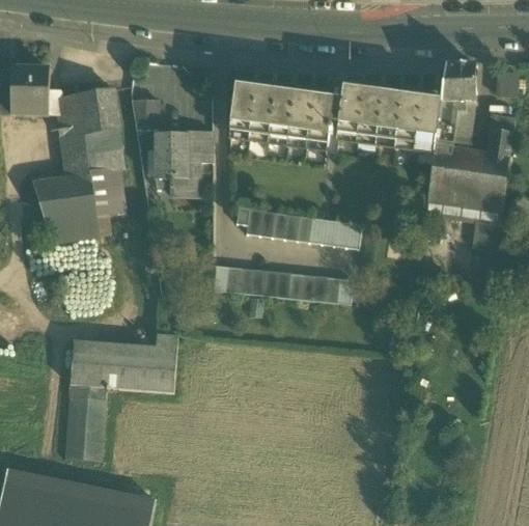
[(474,63),(445,64),(440,101),(440,103),(458,102),(475,102),(474,63)]
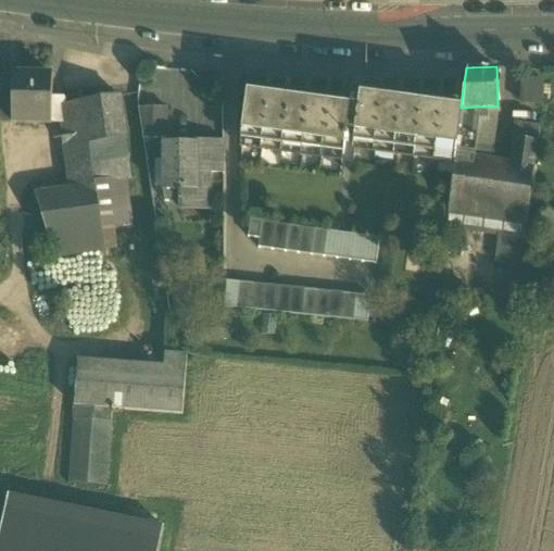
[(11,73),(0,73),(0,117),(11,119),(11,73)]
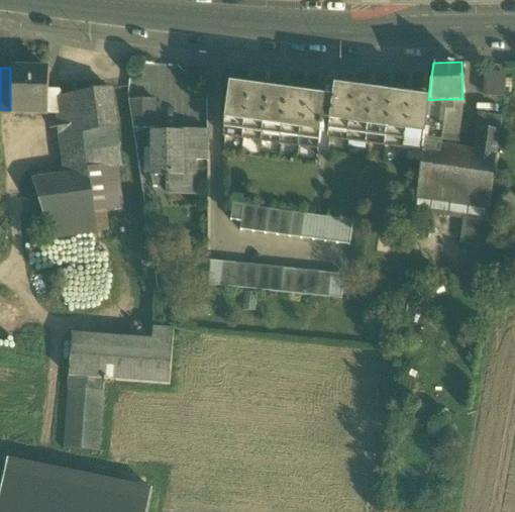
[(45,68),(10,68),(10,110),(45,111),(45,68)]
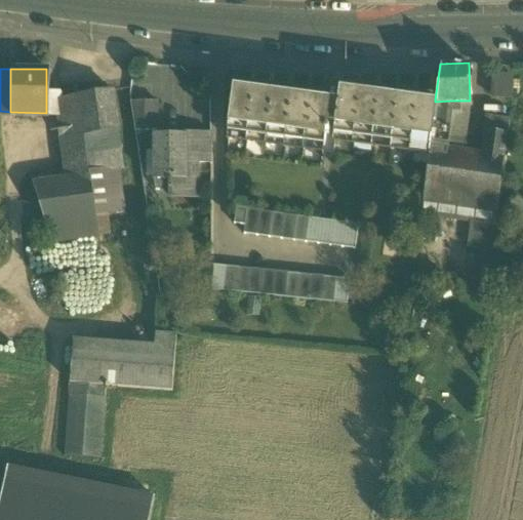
[(490,93),(512,94),(513,69),(491,69),(490,93)]
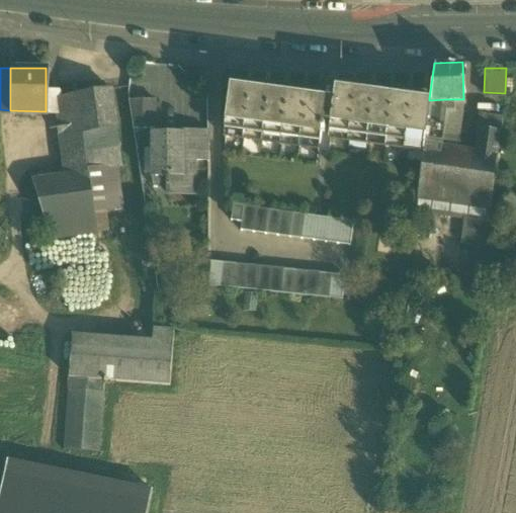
[(429,98),(336,85),(336,81),(325,80),(323,96),(319,127),(423,142),(429,100),(429,98)]
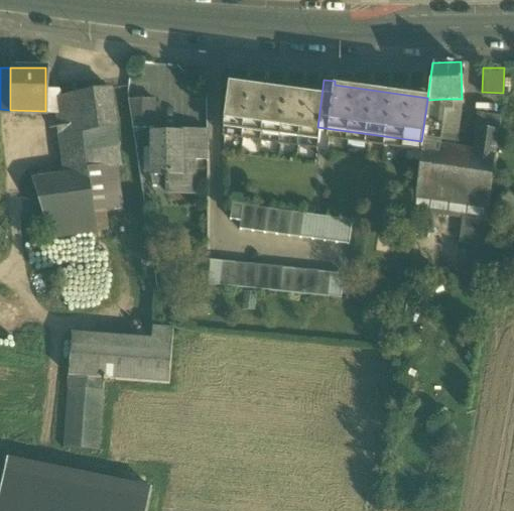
[(72,84),(58,86),(59,93),(76,91),(75,82),(71,83),(72,84)]
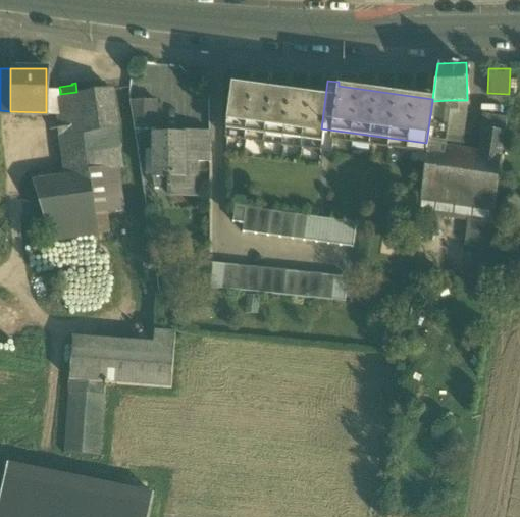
[(325,97),(230,84),(224,128),(319,142),(321,128),(325,97)]
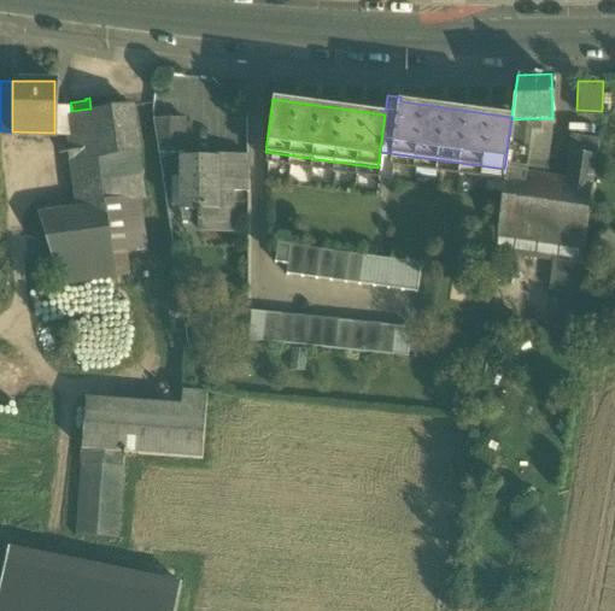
[(71,111),(64,112),(77,206),(37,215),(52,260),(63,280),(113,270),(111,251),(103,199),(135,194),(144,193),(130,101),(71,111)]
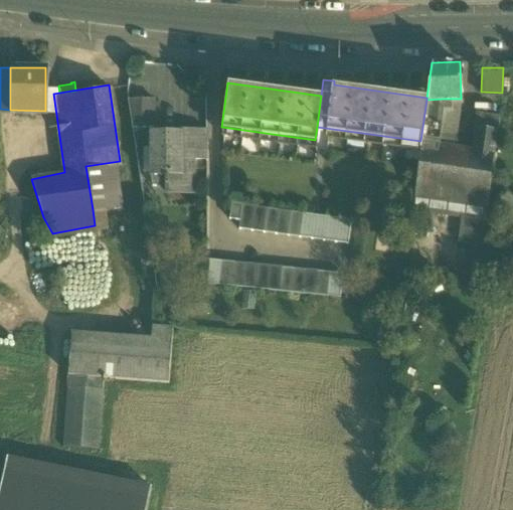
[(153,97),(127,97),(131,125),(153,124),(153,97)]
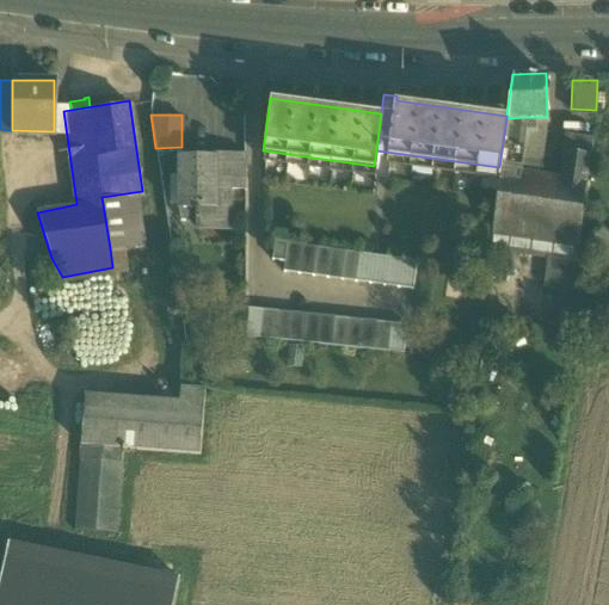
[(528,117),(506,118),(499,167),(498,176),(518,179),(528,117)]
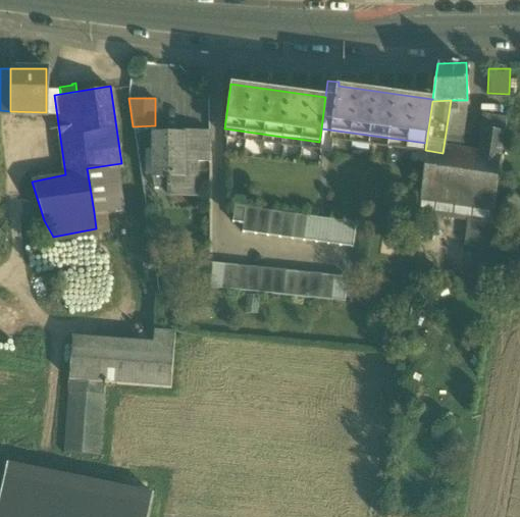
[(506,113),(482,110),(480,125),(482,125),(504,128),(506,113)]
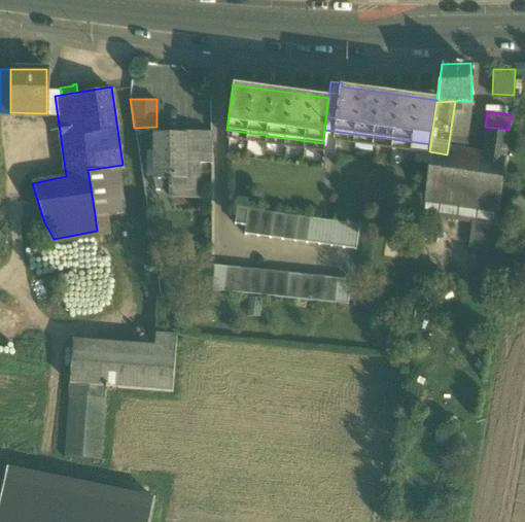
[(509,130),(487,127),(483,153),(505,157),(509,130)]
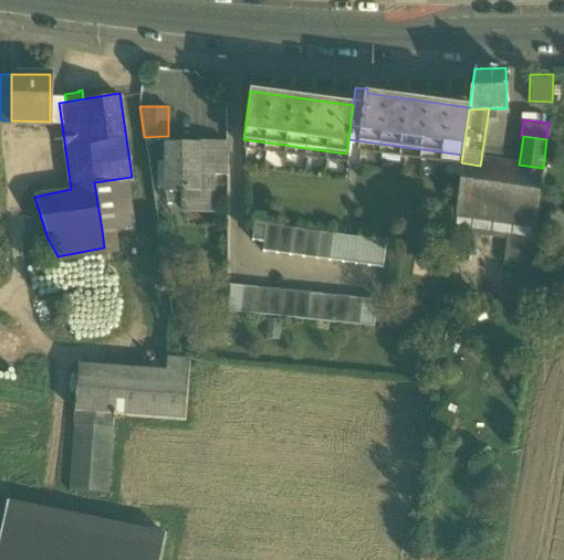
[(199,139),(179,139),(178,143),(165,143),(165,190),(180,190),(199,190),(199,162),(199,139)]
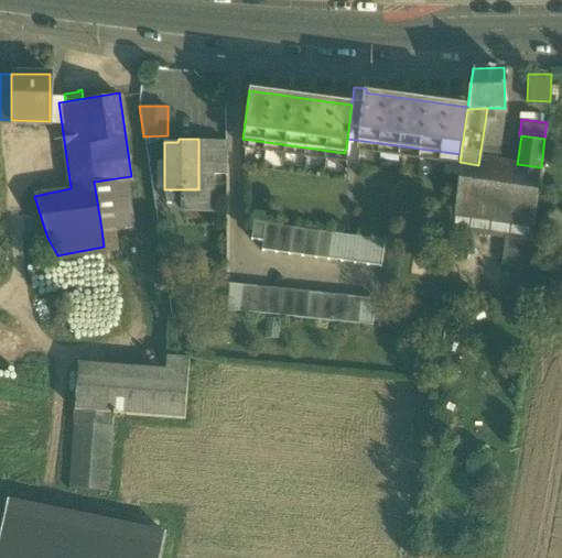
[(225,139),(198,139),(198,162),(213,162),(213,172),(225,172),(225,139)]
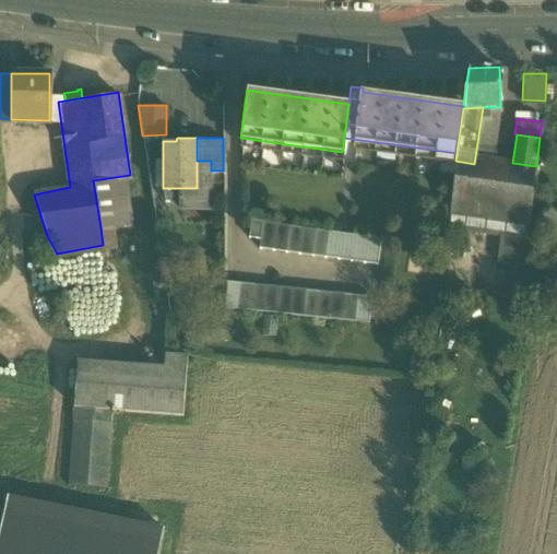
[(512,163),(493,160),(493,166),(487,207),(488,207),(530,213),(536,166),(512,163)]
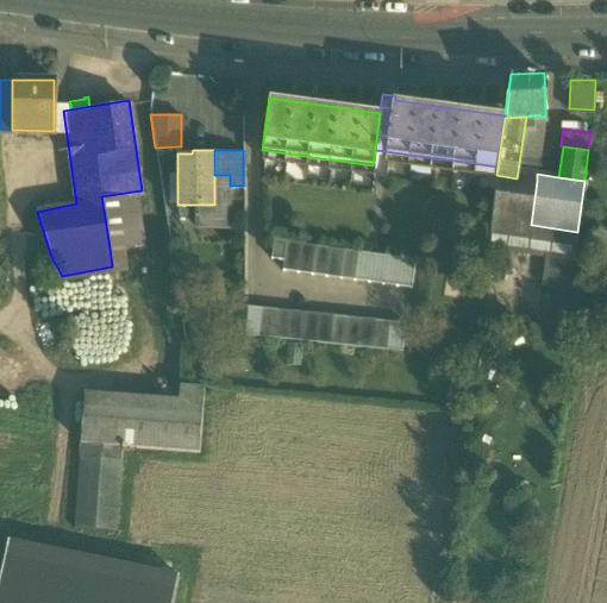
[(214,175),(214,205),(194,205),(195,215),(196,223),(229,223),(229,209),(230,209),(230,186),(230,175),(214,175)]
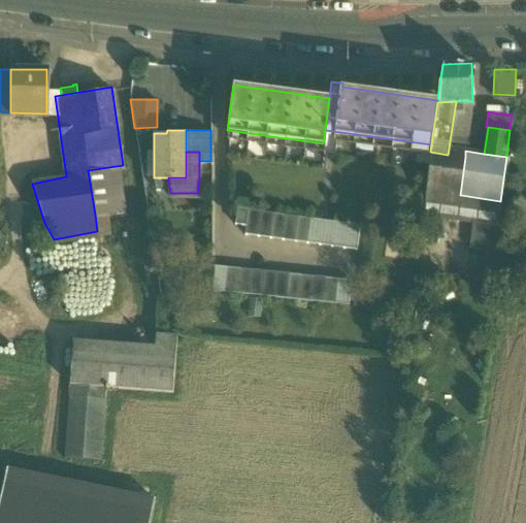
[(448,155),(430,152),(421,221),(436,223),(437,214),(440,193),(455,195),(455,199),(460,199),(461,195),(460,195),(465,157),(448,155)]
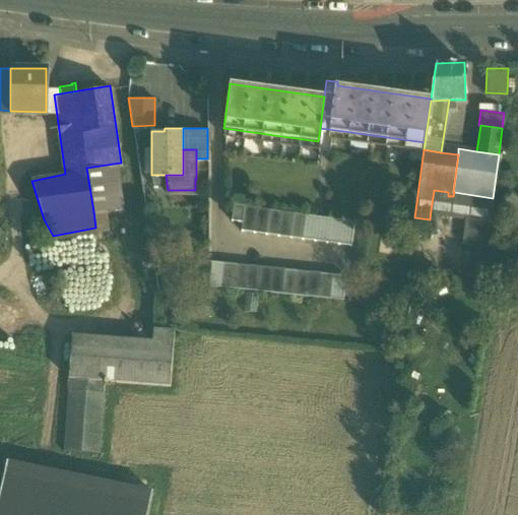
[(114,164),(86,168),(93,211),(102,210),(121,207),(114,164)]
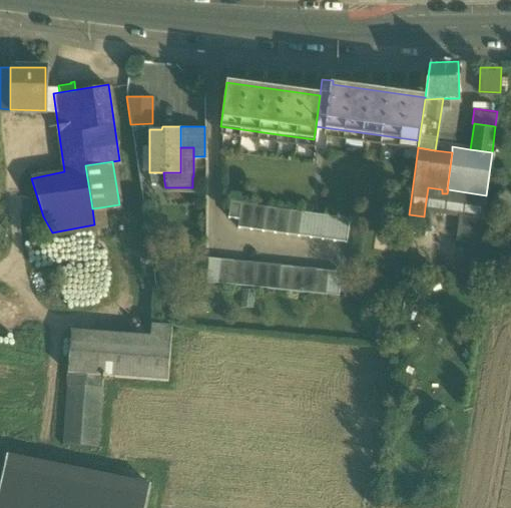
[(163,172),(149,172),(151,181),(164,181),(163,172)]
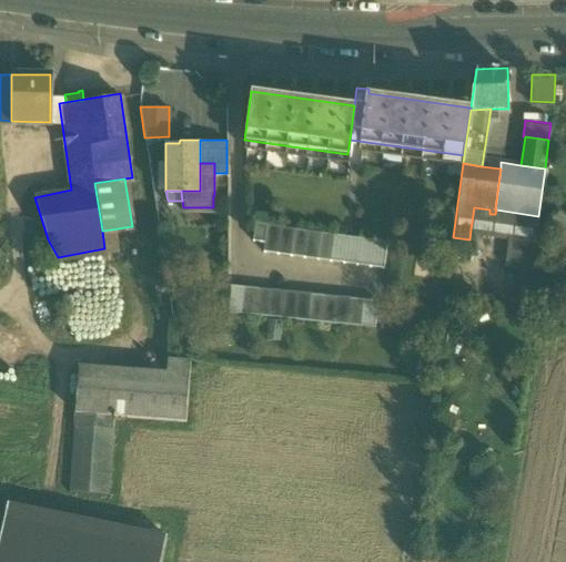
[(538,216),(496,210),(495,214),(489,214),(489,210),(474,207),(471,230),(508,234),(505,258),(533,262),(538,216)]
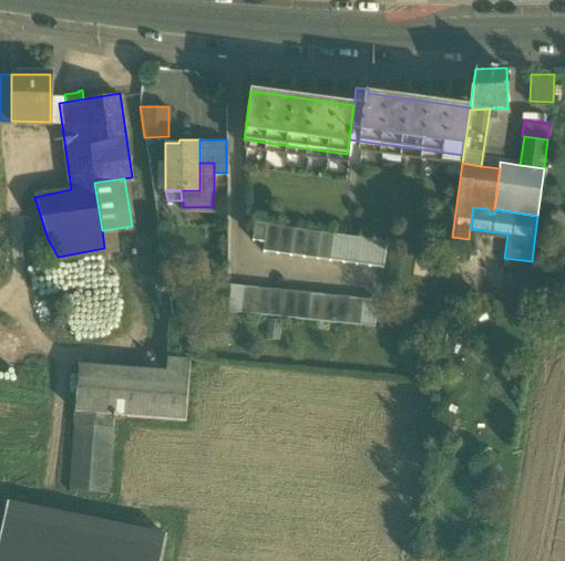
[(266,222),(254,220),(252,237),(264,239),(266,222)]
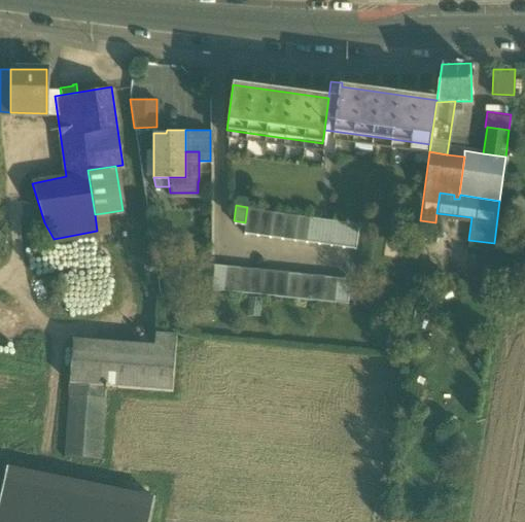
[(358,222),(247,207),(245,222),(244,232),(354,247),(358,222)]
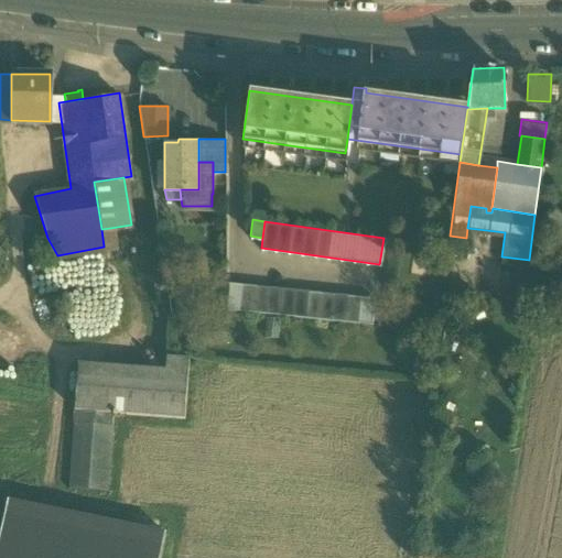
[(110,228),(101,229),(104,247),(112,245),(110,228)]
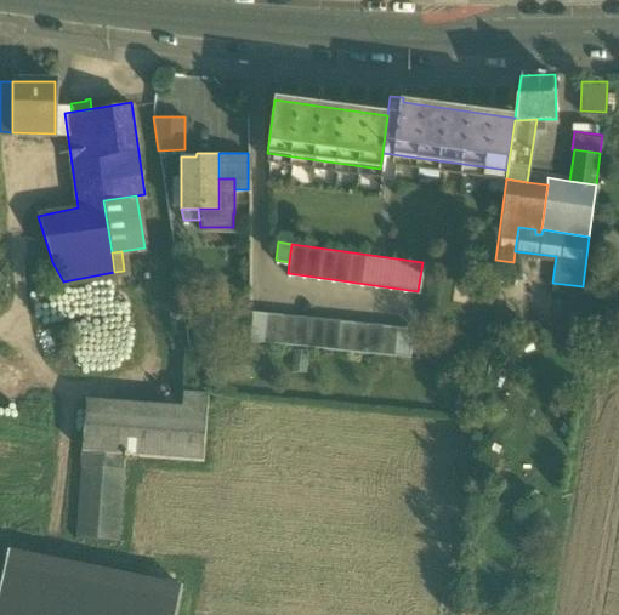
[(412,326),(250,309),(248,337),(409,354),(412,326)]
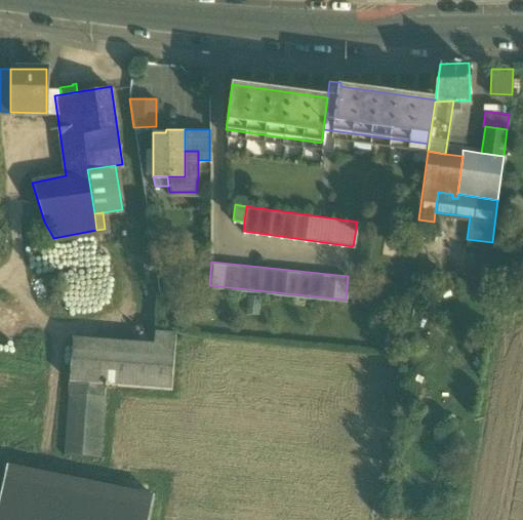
[(153,345),(72,338),(69,378),(108,382),(170,386),(174,332),(155,330),(153,345)]
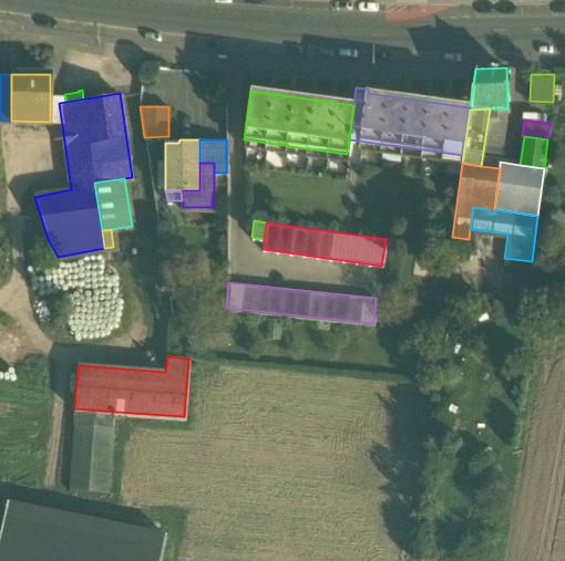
[(116,412),(74,408),(73,422),(72,422),(67,488),(110,490),(115,425),(113,425),(114,415),(116,415),(116,412)]
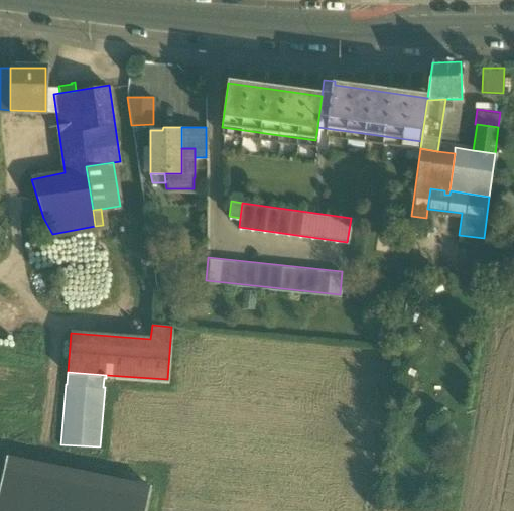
[(144,510),(150,486),(6,456),(0,485),(0,510),(144,510)]
